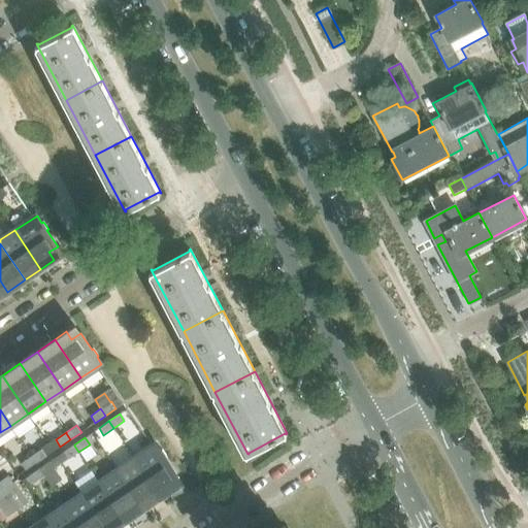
[(176,474),(166,458),(167,457),(162,450),(161,451),(156,443),(135,457),(162,496),(173,488),(167,481),(176,474)]
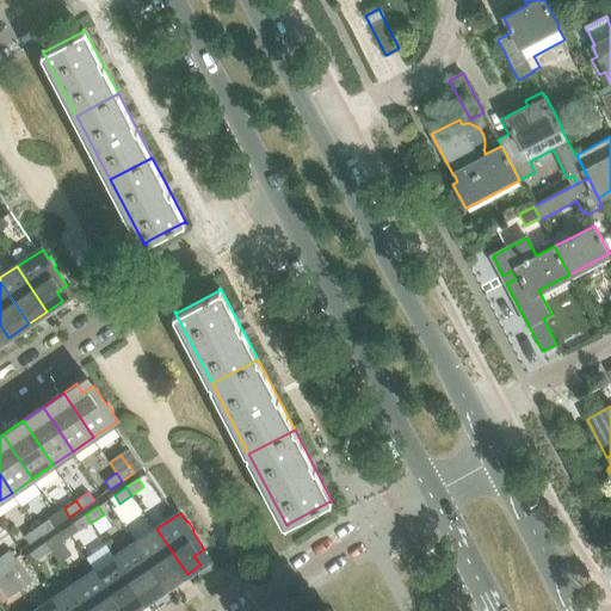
[(91,523),(86,516),(86,514),(74,523),(80,531),(91,523)]
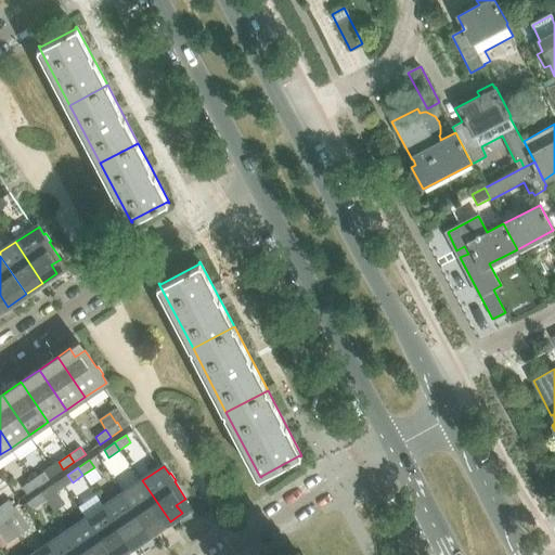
[(38,487),(49,479),(43,472),(33,479),(33,480),(38,487)]
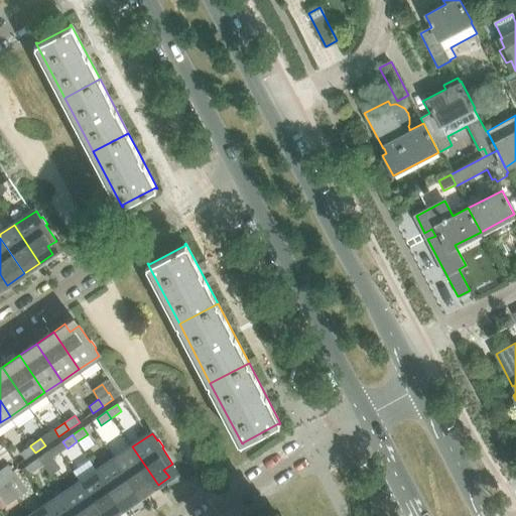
[(35,453),(30,446),(30,445),(20,453),(25,460),(35,453)]
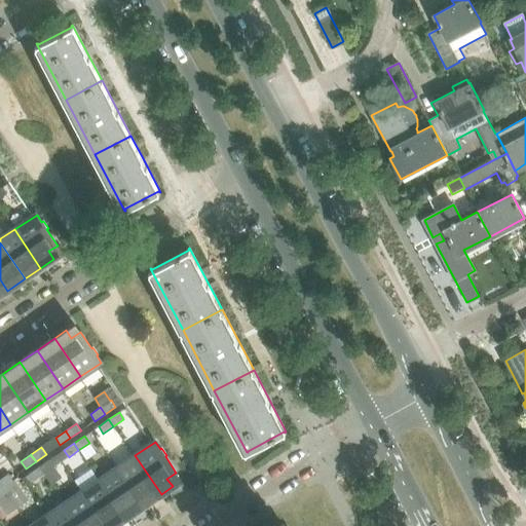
[(161,494),(135,455),(117,467),(144,505),(161,494)]
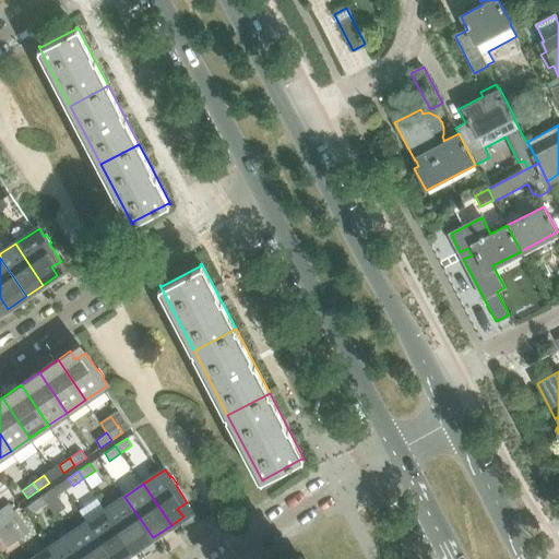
[(46,503),(58,496),(52,488),(42,496),(42,497),(46,503)]
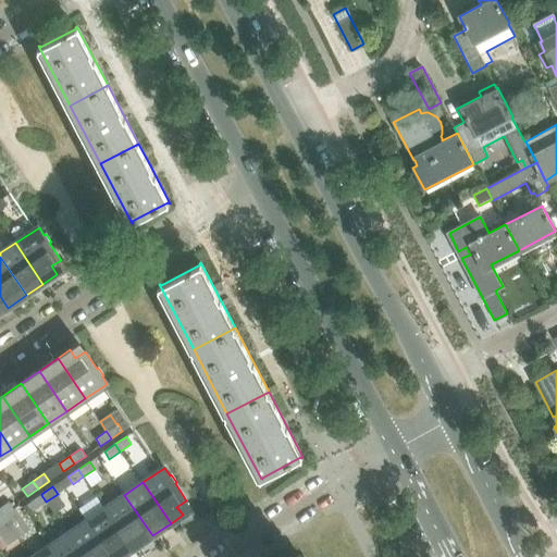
[(46,502),(41,495),(41,494),(31,502),(36,509),(46,502)]
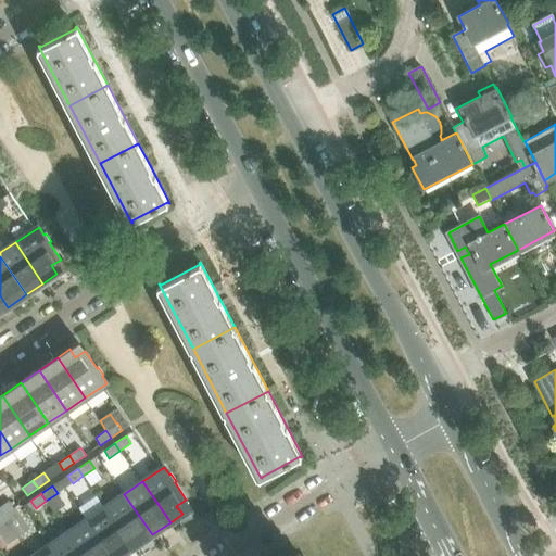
[(152,534),(124,494),(105,507),(134,547),(152,534)]
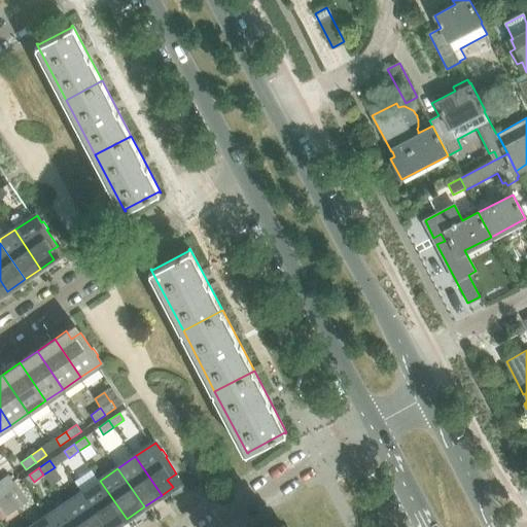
[(27,502),(18,489),(19,488),(8,475),(0,480),(0,484),(7,496),(16,510),(27,502)]
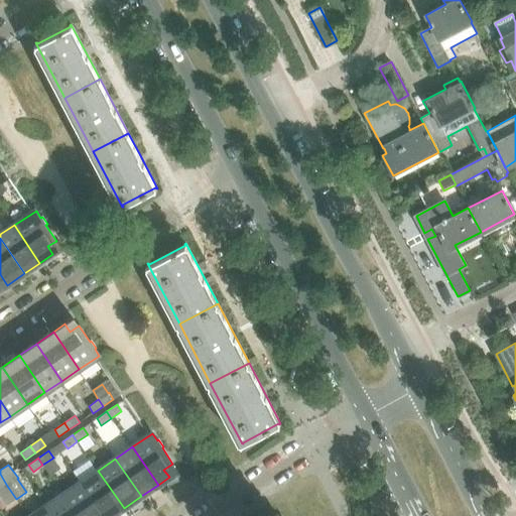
[(111,515),(124,508),(98,471),(81,482),(104,515),(111,515)]
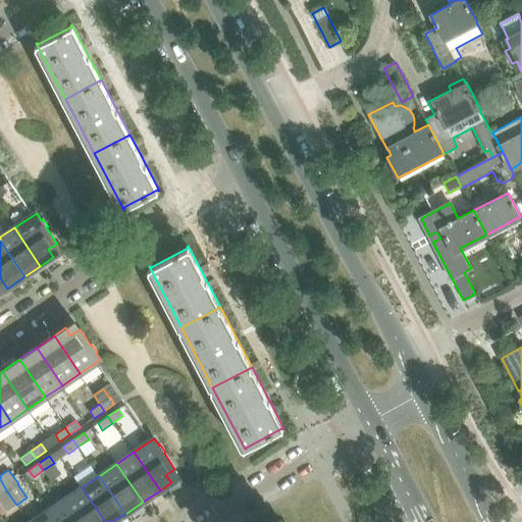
[(105,521),(82,487),(64,500),(80,521),(105,521)]
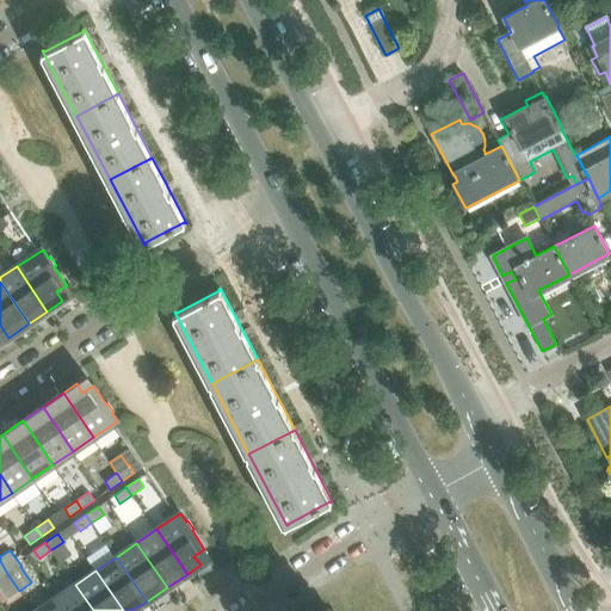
[(93,610),(75,585),(55,598),(63,610),(93,610)]
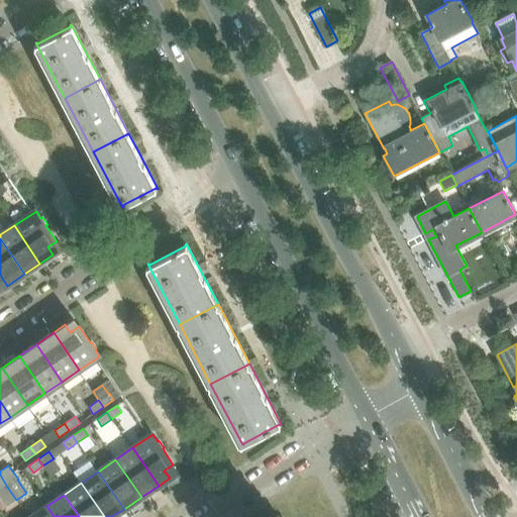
[(54,516),(46,506),(30,516),(54,516)]
